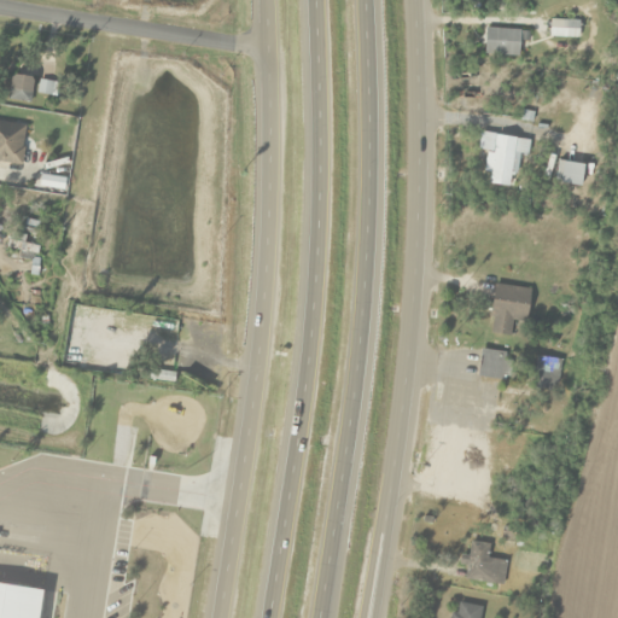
[(548,38),(578,38),(578,21),(548,21),(548,38)]
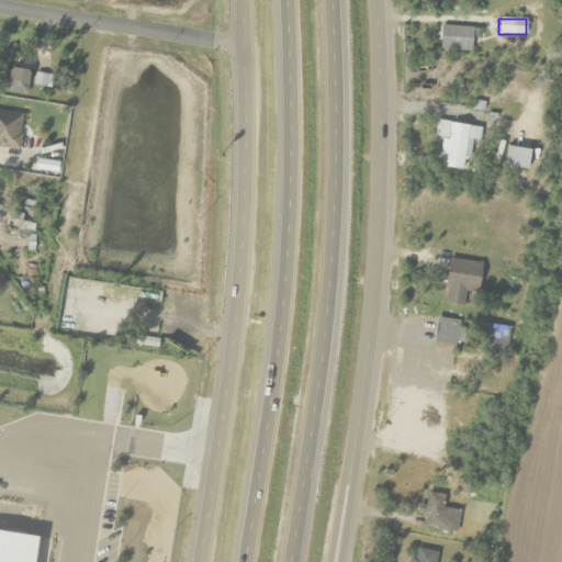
[(439,52),(472,52),(472,26),(439,26),(439,52)]
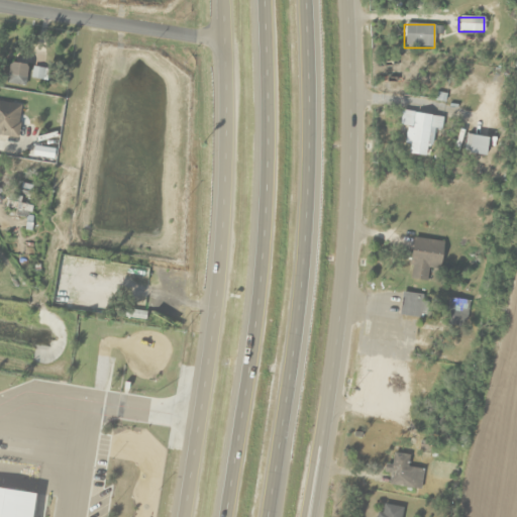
[(5,85),(24,87),(26,65),(8,63),(5,85)]
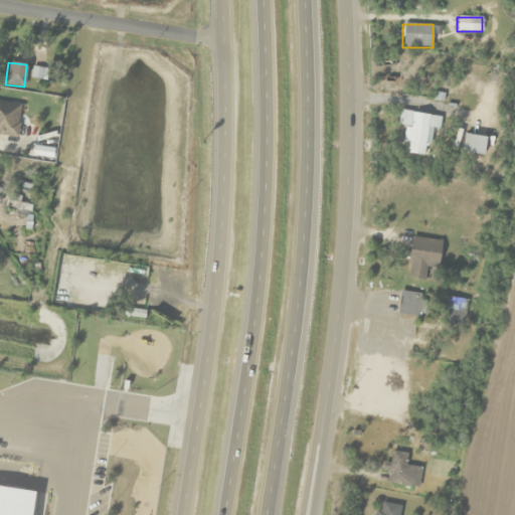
[(21,106),(0,102),(0,136),(16,139),(21,106)]
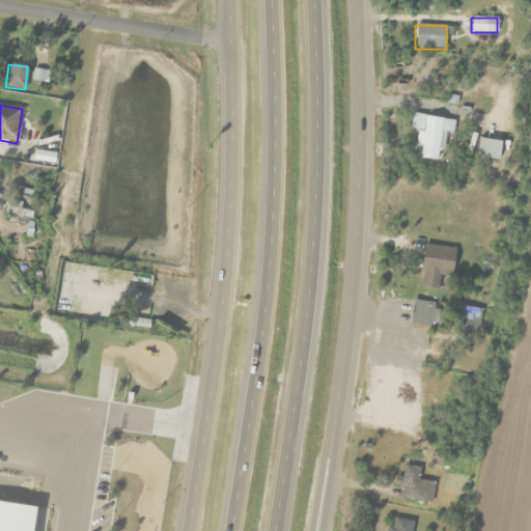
[(446,130),(419,128),(418,136),(445,139),(446,130)]
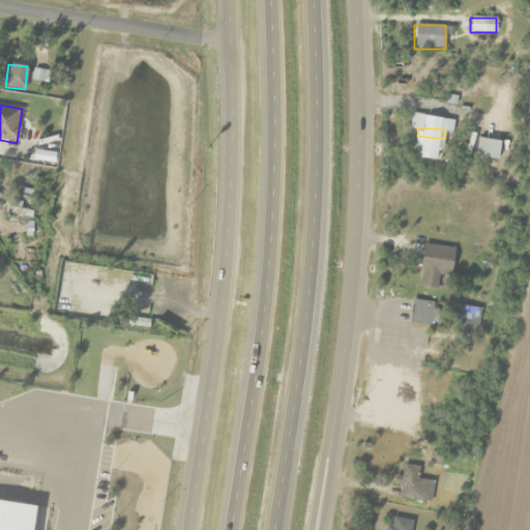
[(450,276),(453,247),(422,244),(418,290),(436,292),(437,275),(450,276)]
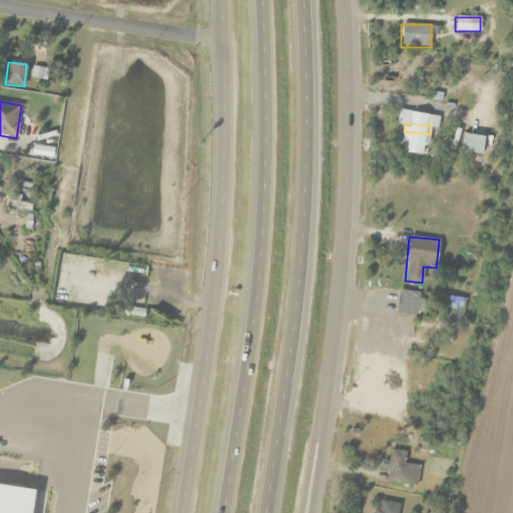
[(152,281),(131,277),(125,305),(134,307),(137,297),(147,299),(152,281)]
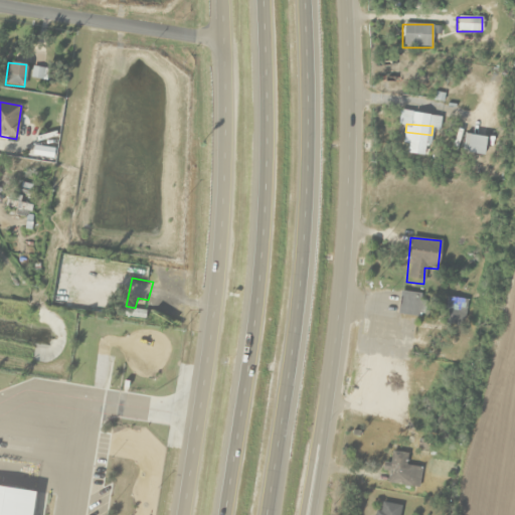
[(420,316),(420,293),(397,293),(397,316),(420,316)]
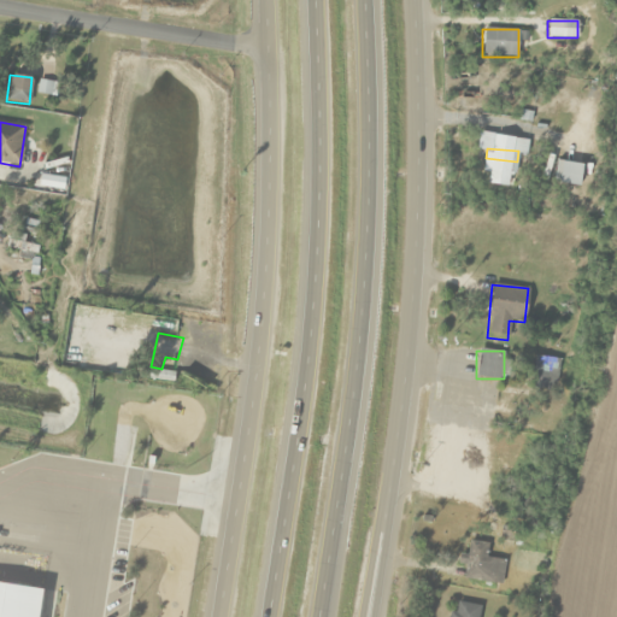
[(559,360),(534,356),(528,386),(553,391),(559,360)]
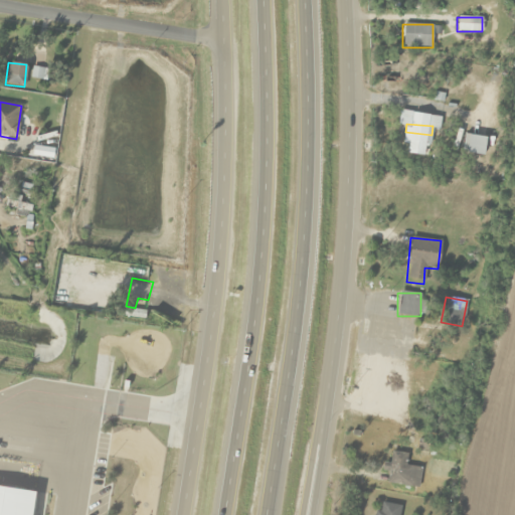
[(419,480),(419,467),(406,467),(406,454),(385,454),(385,479),(419,480)]
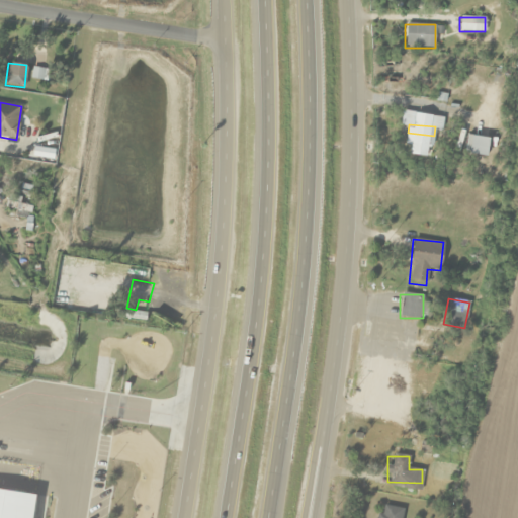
[(0,517),(49,517),(53,498),(0,487),(0,517)]
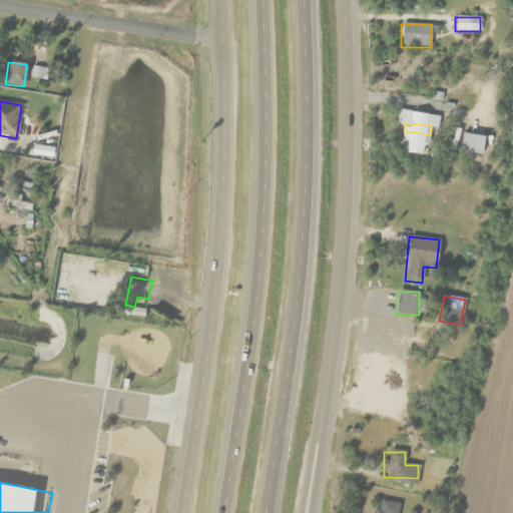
[(375,512),(397,512),(400,505),(379,500),(375,512)]
